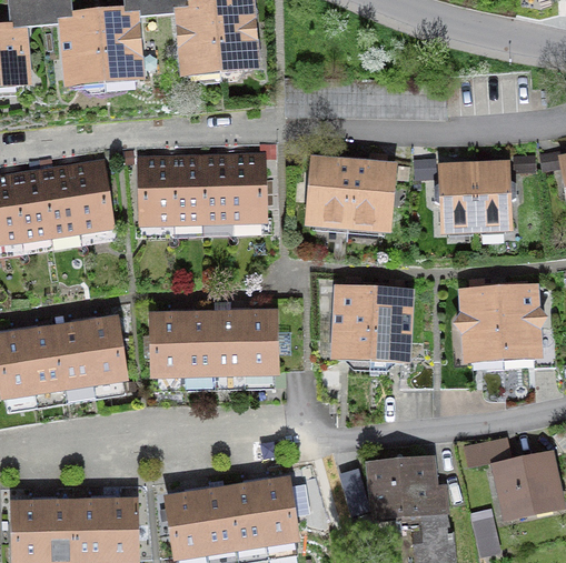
[(249,60),(247,37),(252,36),(251,17),(245,18),(244,0),(227,0),(211,1),(217,62),(249,60)]
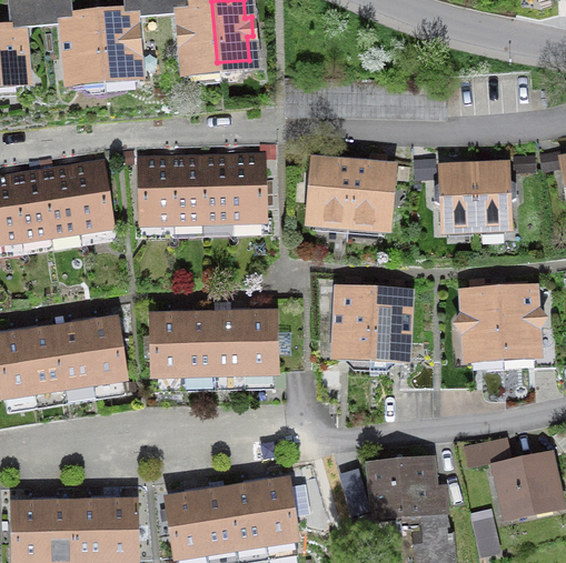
[(179,4),(181,23),(175,23),(176,42),(182,42),(185,66),(217,62),(211,1),(179,4)]
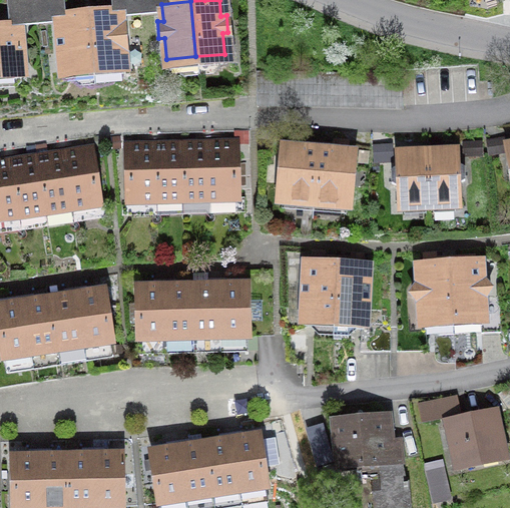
[(119,63),(118,42),(123,42),(122,25),(116,25),(115,8),(86,10),(90,65),(119,63)]
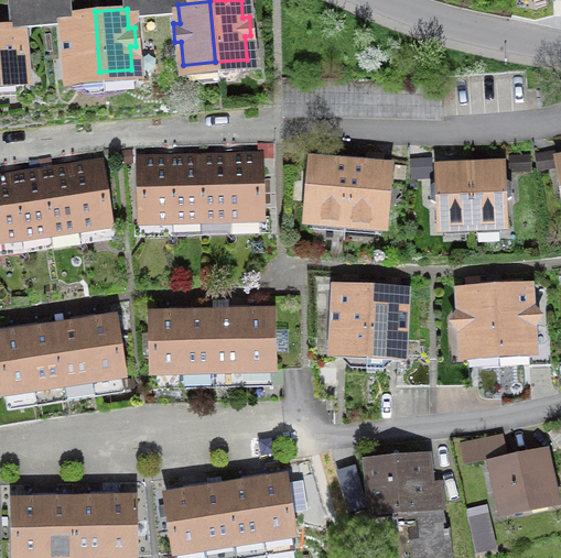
[(63,14),(65,33),(58,34),(60,53),(66,52),(68,75),(99,72),(95,11),(63,14)]
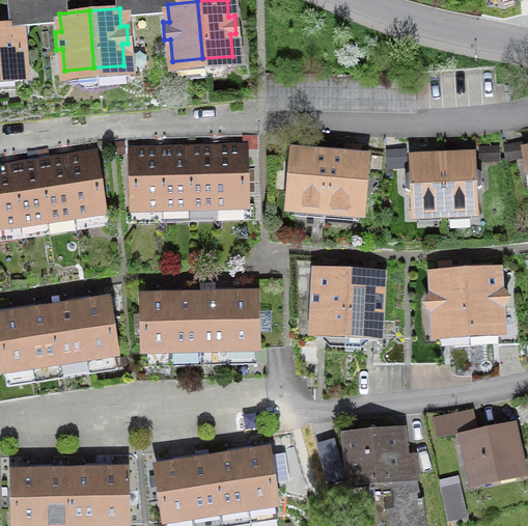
[(18,23),(0,24),(0,72),(22,70),(18,23)]
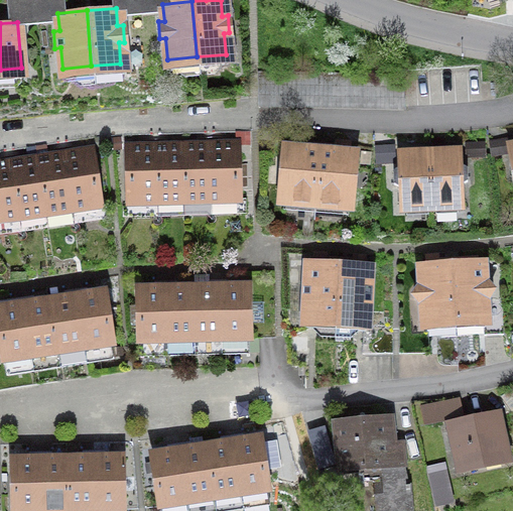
[(209,139),(210,200),(241,200),(240,138),(209,139)]
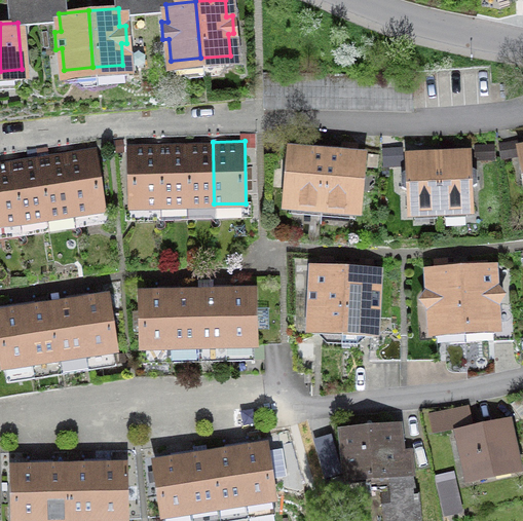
[(156,206),(184,205),(183,142),(155,143),(156,206)]
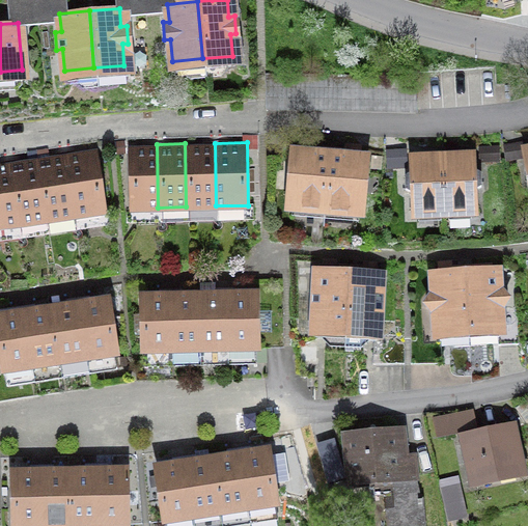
[(186,206),(216,205),(215,143),(185,143),(186,206)]
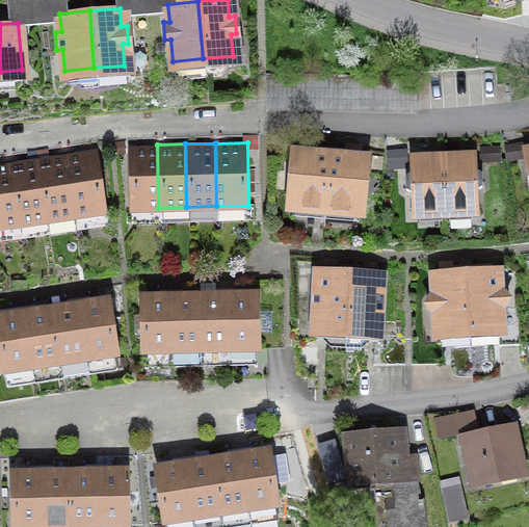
[(127,208),(158,208),(157,145),(126,145),(127,208)]
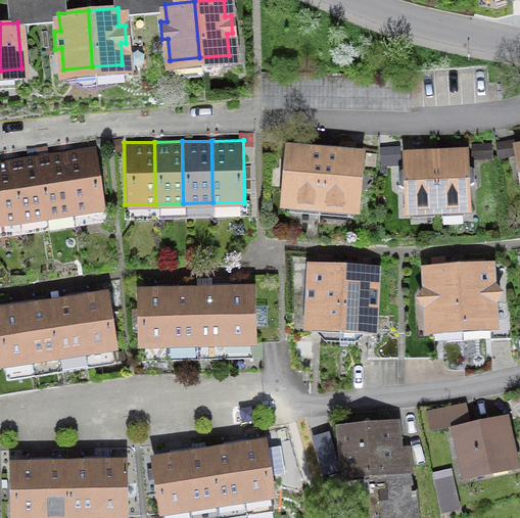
[(318,208),(323,146),(286,143),(281,205),(318,208)]
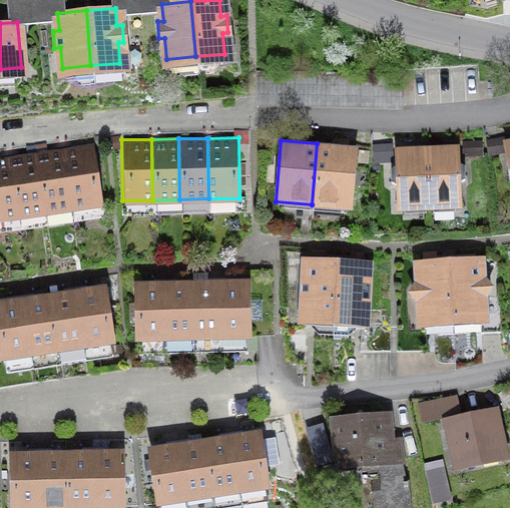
[(63,147),(72,208),(103,203),(93,142),(63,147)]
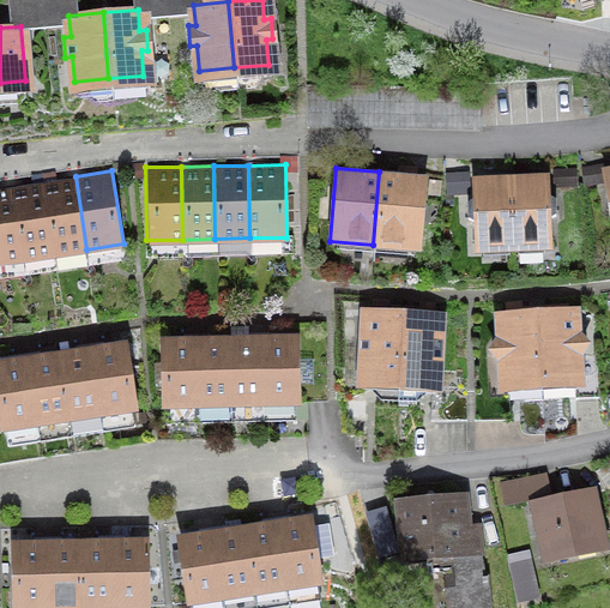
[(379,172),(373,245),(422,250),(428,175),(379,172)]
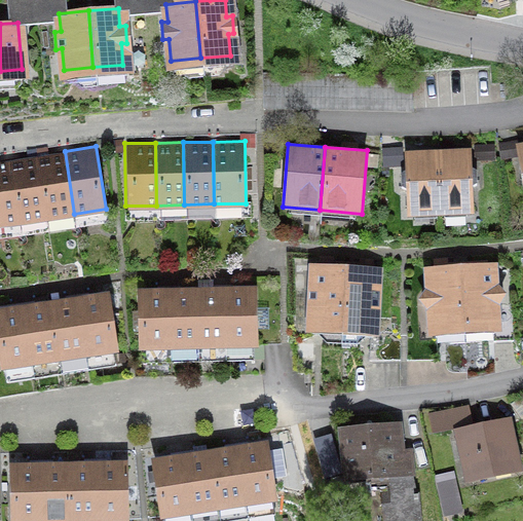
[(439,149),(444,215),(475,212),(471,147),(439,149)]
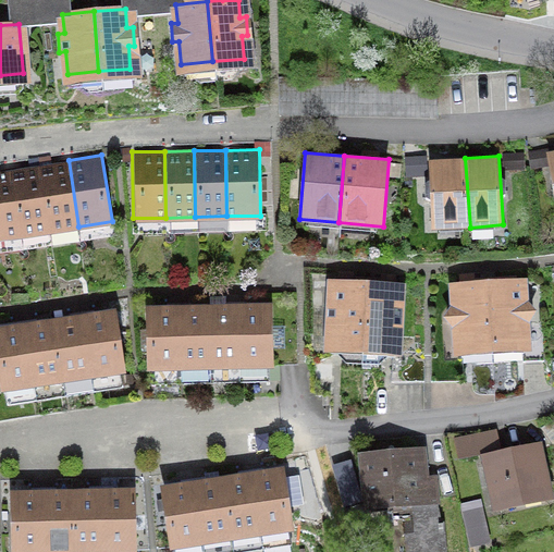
[(433,230),(470,228),(465,158),(429,160),(433,230)]
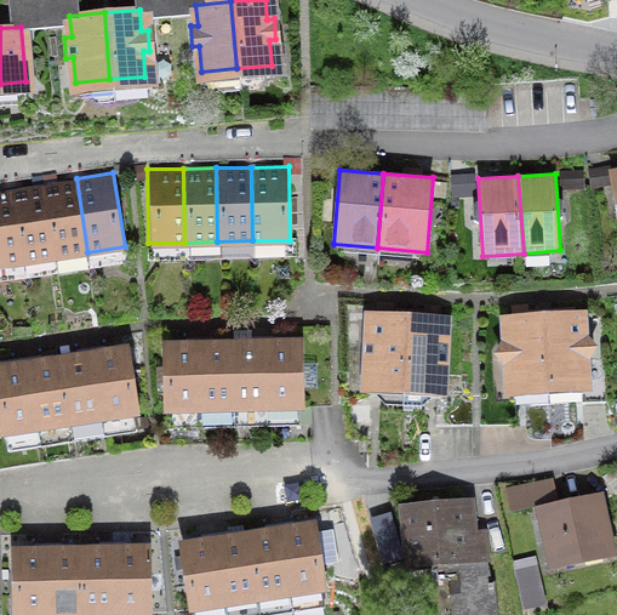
[(52,258),(87,252),(76,178),(40,183),(52,258)]
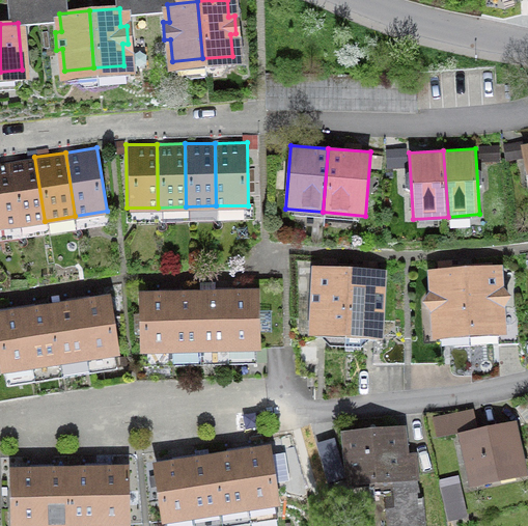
[(15,225),(45,221),(34,157),(4,162),(15,225)]
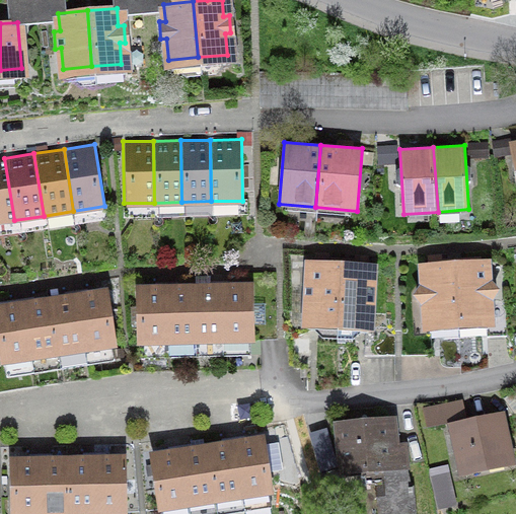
[(0,222),(14,220),(4,158),(0,158),(0,222)]
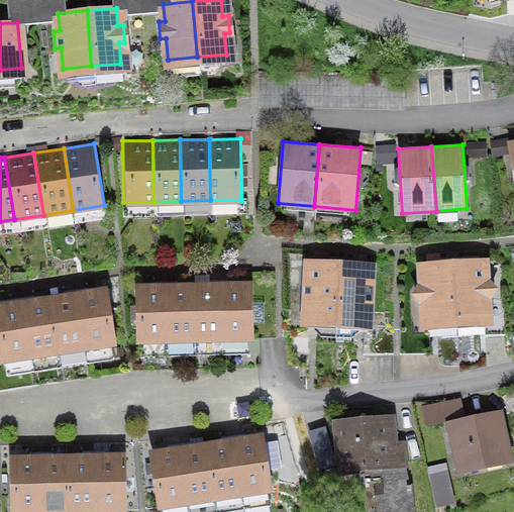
[(452,259),(457,328),(493,325),(488,257),(452,259)]
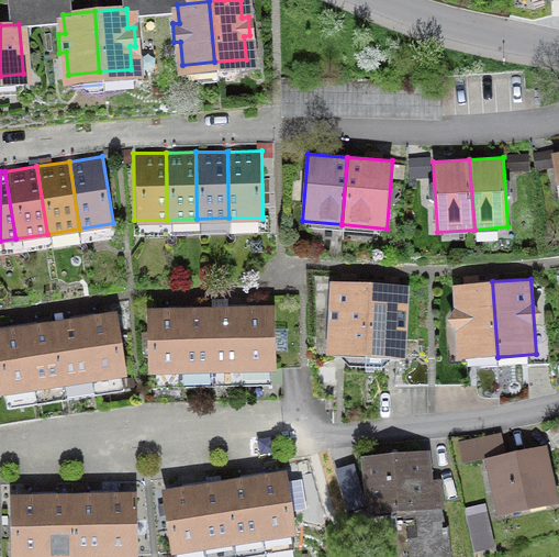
[(498,357),(492,281),(453,285),(457,359),(498,357)]
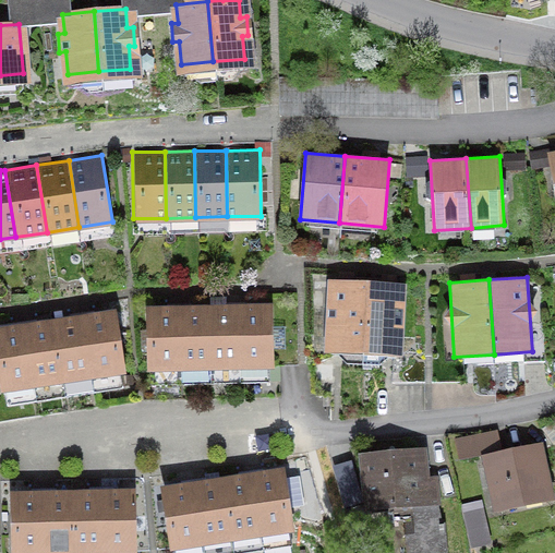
[(362,355),(365,281),(327,280),(324,353),(362,355)]
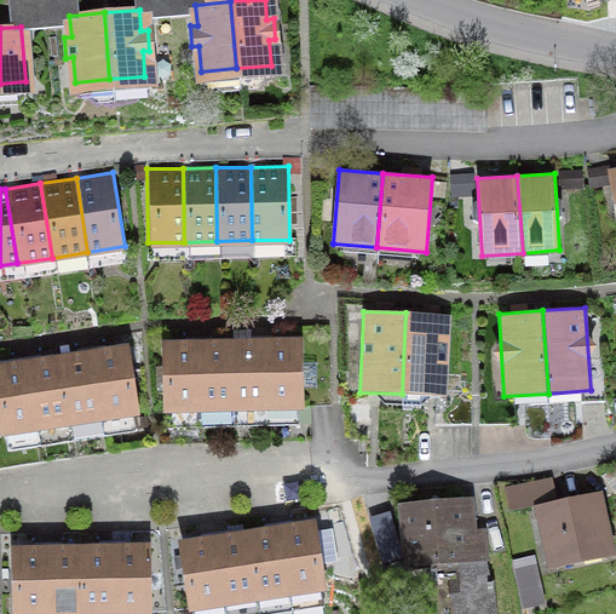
[(406,313),(402,394),(438,396),(444,396),(448,315),(406,313)]
